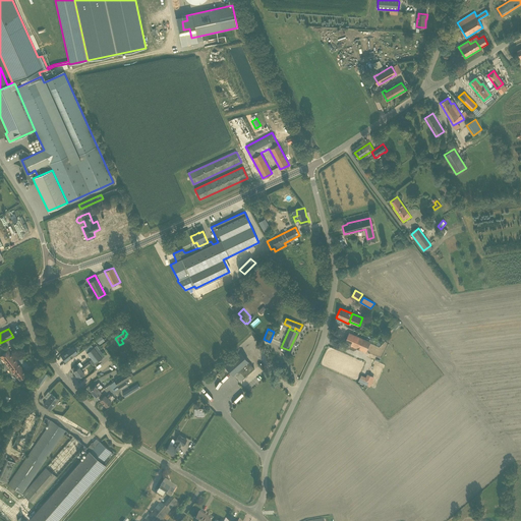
[(366,341),(354,336),(349,334),(346,342),(357,347),(360,349),(360,348),(362,349),(366,341)]
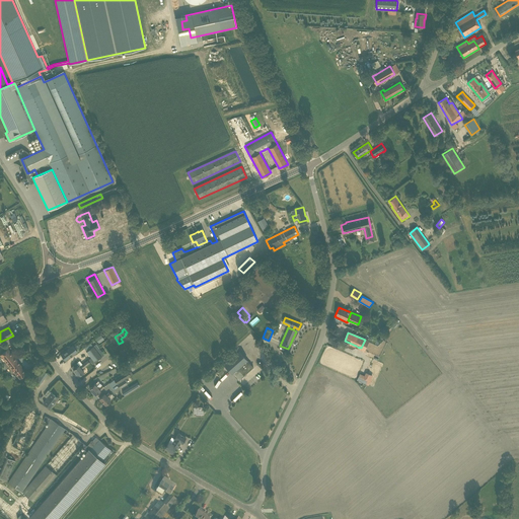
[(95,339),(98,343),(104,339),(101,335),(95,339)]
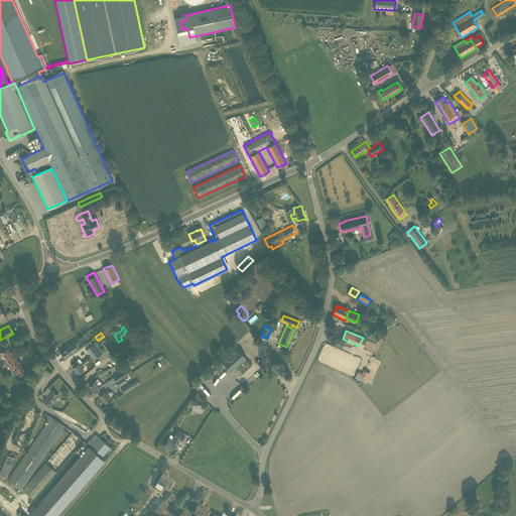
[(95,342),(86,349),(91,355),(88,357),(92,362),(104,353),(95,342)]
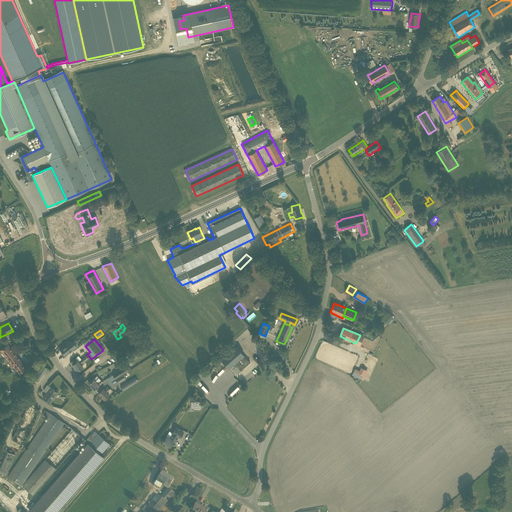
[(75,340),(73,342),(72,340),(60,349),(65,355),(77,347),(78,345),(78,343),(77,341),(75,340)]
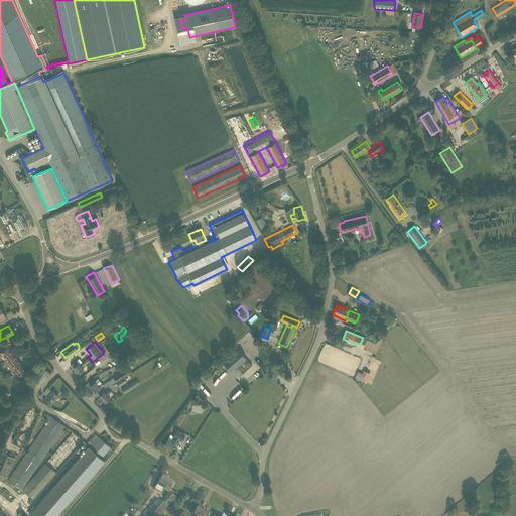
[(17,359),(17,360),(15,358),(16,357),(7,347),(0,352),(14,370),(19,376),(25,372),(20,365),(21,364),(17,359)]
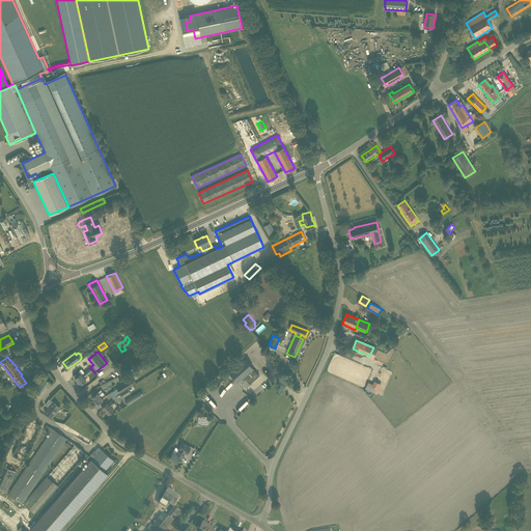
[(244,389),(259,375),(245,359),(229,373),(221,381),(225,385),(233,378),(238,382),(244,389)]
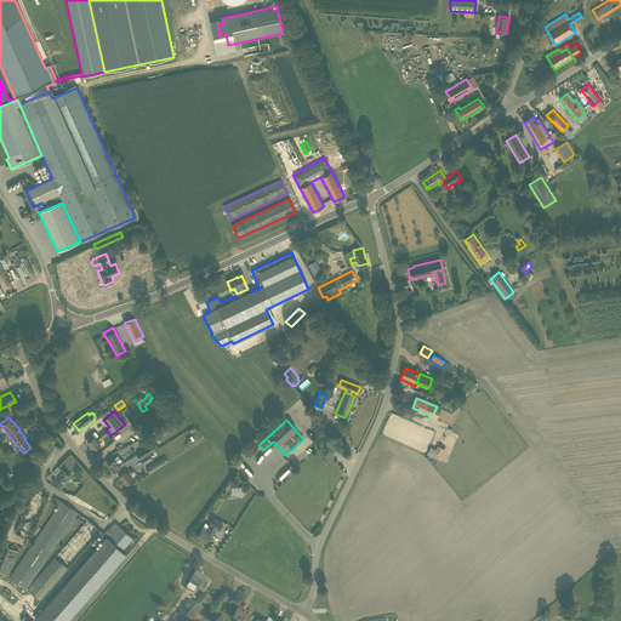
[(95,438),(91,434),(85,439),(87,443),(93,450),(101,444),(98,443),(102,440),(101,439),(107,433),(104,431),(95,438)]
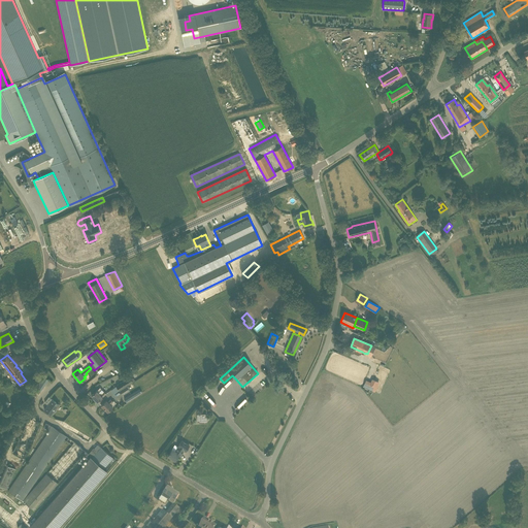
[(33,388),(39,392),(47,380),(42,375),(33,388)]
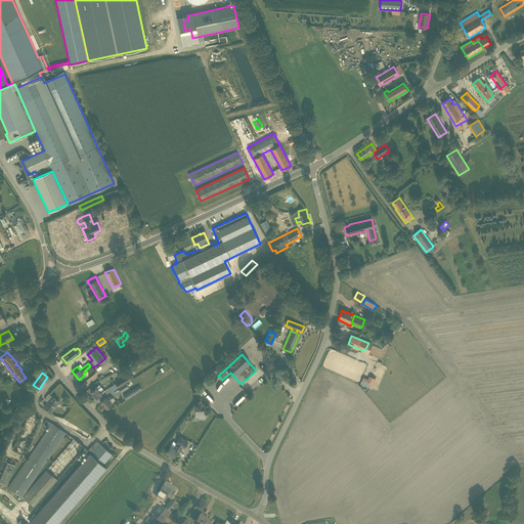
[(132,375),(130,376),(129,374),(115,382),(118,387),(134,378),(132,375)]
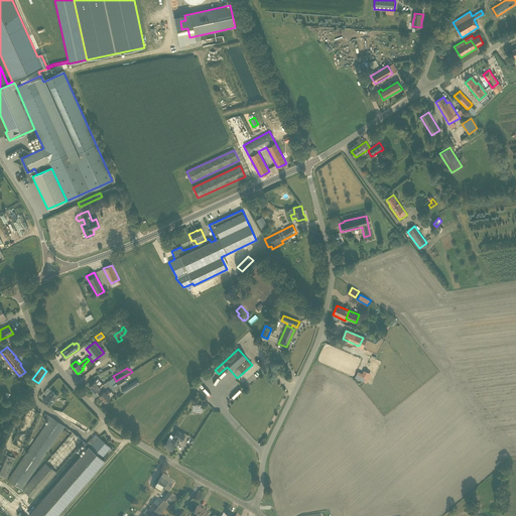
[(363,381),(366,374),(359,371),(356,377),(363,381)]
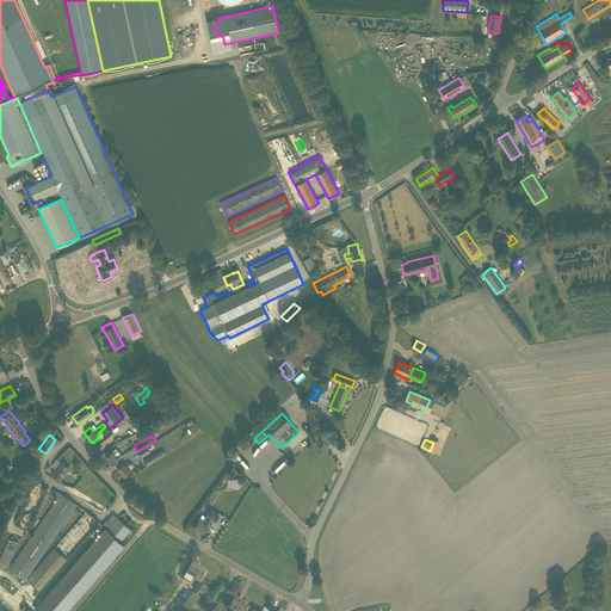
[(271,473),(287,460),(279,451),(281,450),(276,444),(259,457),(263,461),(261,462),(271,473)]
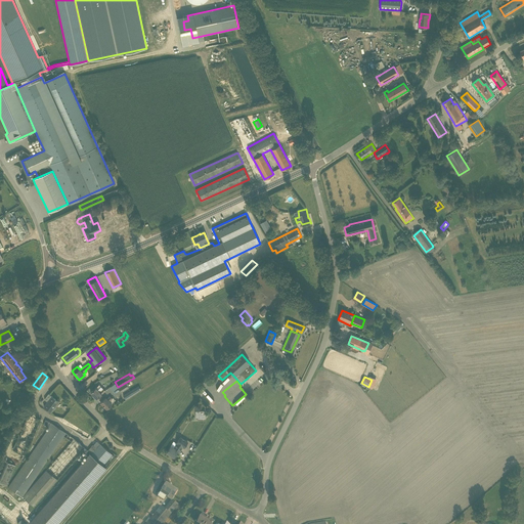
[(121,392),(128,388),(128,387),(128,386),(126,384),(126,383),(118,388),(121,392)]
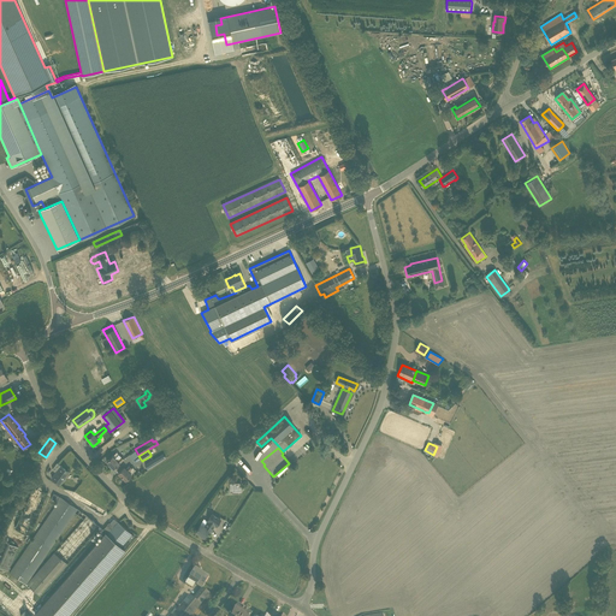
[(112,456),(106,461),(111,466),(110,467),(112,468),(113,468),(113,469),(124,460),(120,456),(117,452),(112,456)]
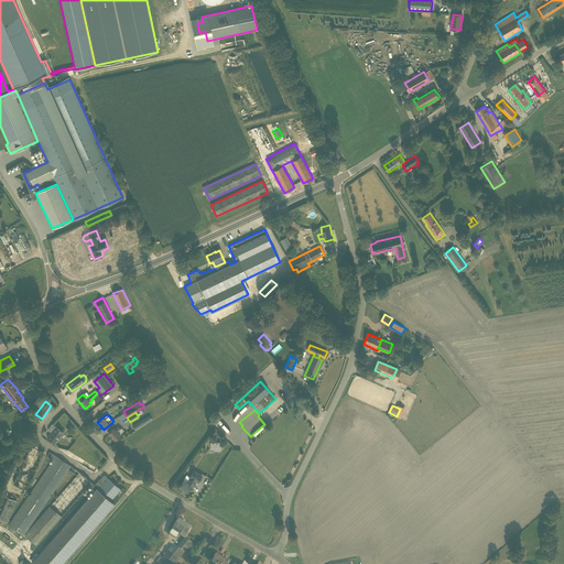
[(137,422),(132,425),(134,430),(142,424),(140,420),(137,422)]
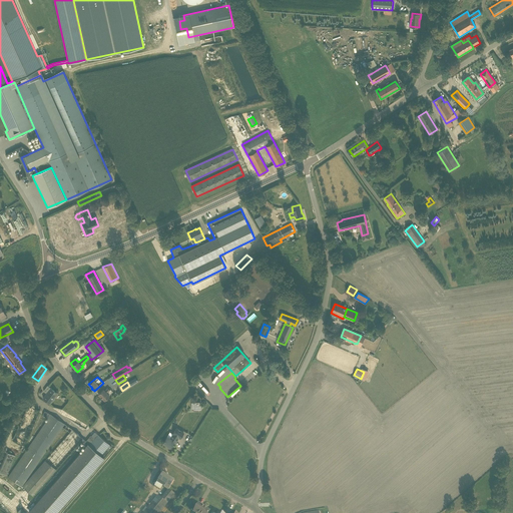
[(43,398),(49,403),(57,393),(47,386),(43,391),(46,393),(43,398)]
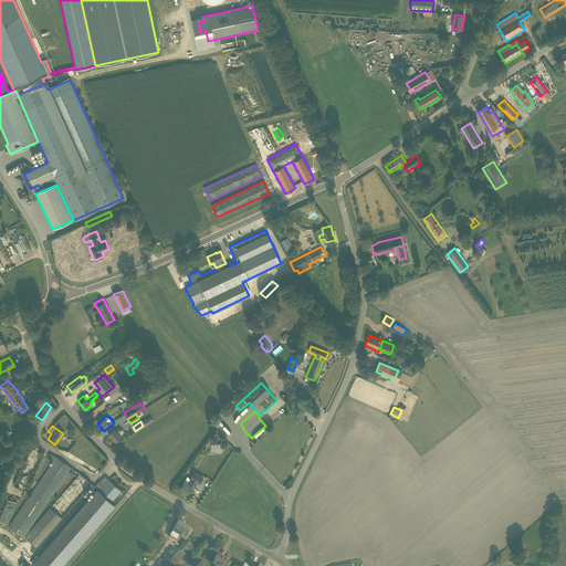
[(122,430),(118,428),(115,431),(114,429),(108,435),(115,441),(121,436),(125,432),(122,430)]
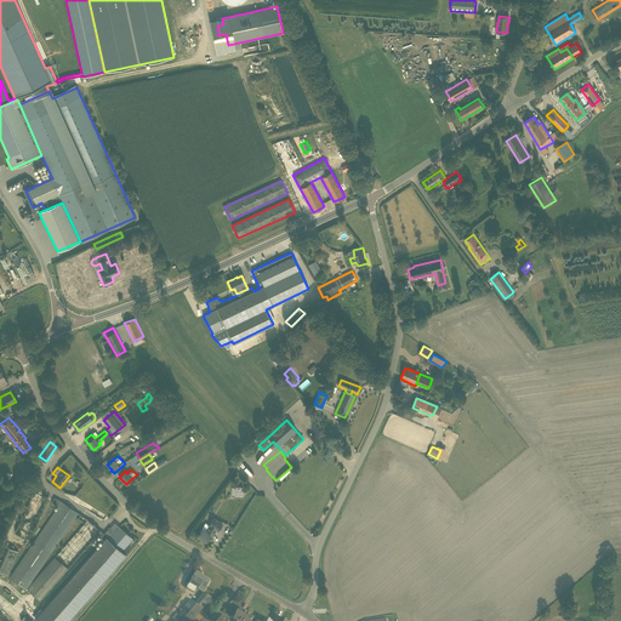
[(243,486),(232,486),(232,494),(235,497),(243,497),(243,486)]
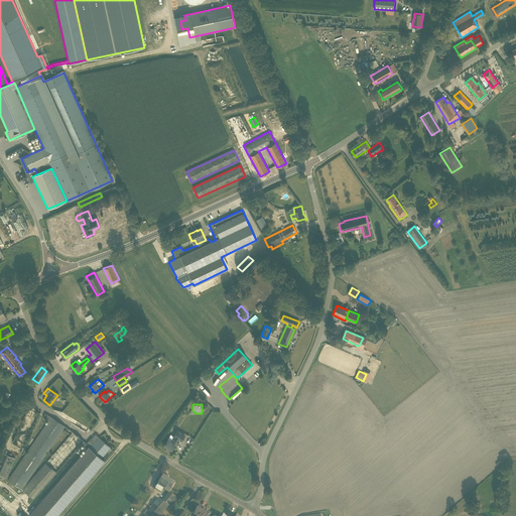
[(25,448),(39,415),(41,411),(28,405),(18,427),(12,442),(25,448)]
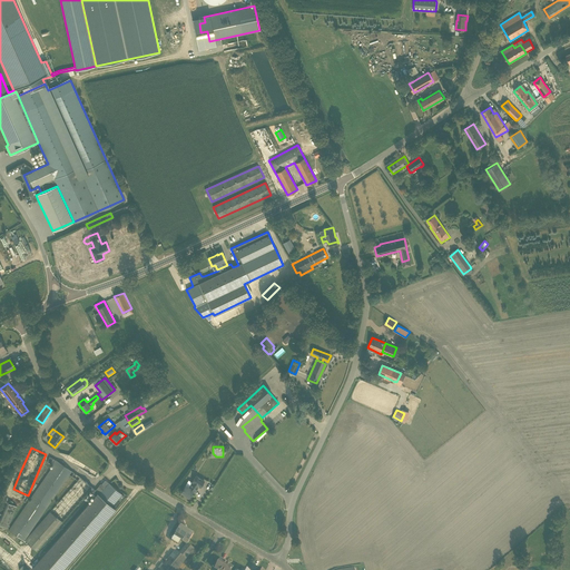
[(68,474),(77,480),(80,477),(71,471),(58,462),(56,460),(52,458),(50,457),(47,461),(52,464),(11,526),(8,530),(23,540),(25,541),(26,539),(68,474)]
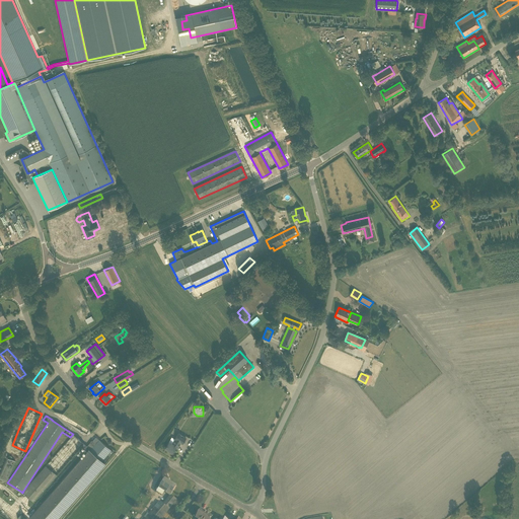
[(178,432),(171,443),(169,441),(165,448),(172,452),(175,446),(177,447),(180,442),(182,443),(186,437),(183,435),(182,436),(180,434),(178,432)]
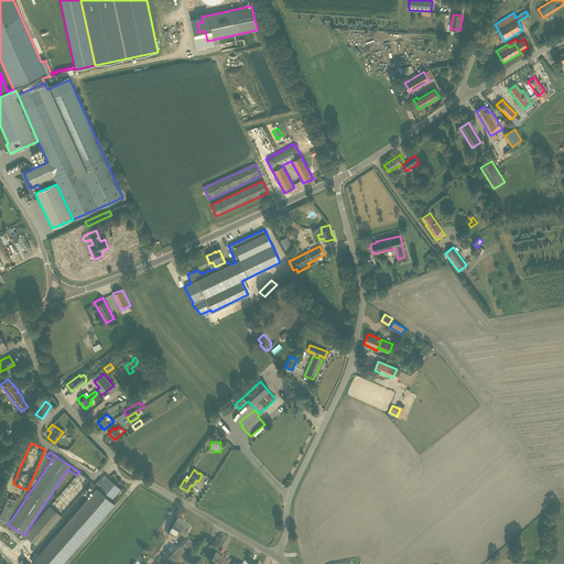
[(79,472),(76,475),(25,533),(24,535),(36,545),(89,484),(93,487),(95,485),(91,481),(79,472)]
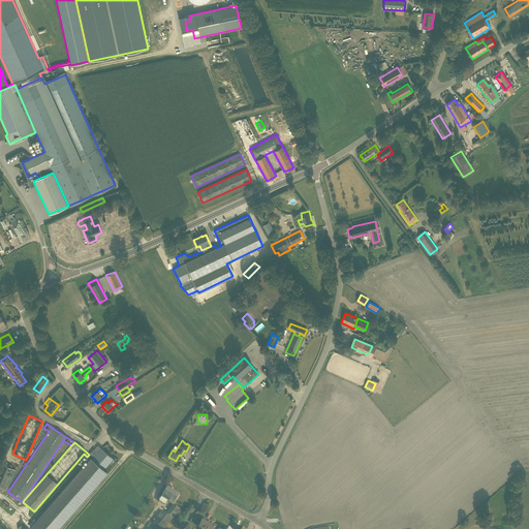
[(93,448),(89,455),(87,457),(89,459),(30,527),(32,528),(57,528),(107,472),(105,471),(115,461),(98,445),(94,449),(93,448)]
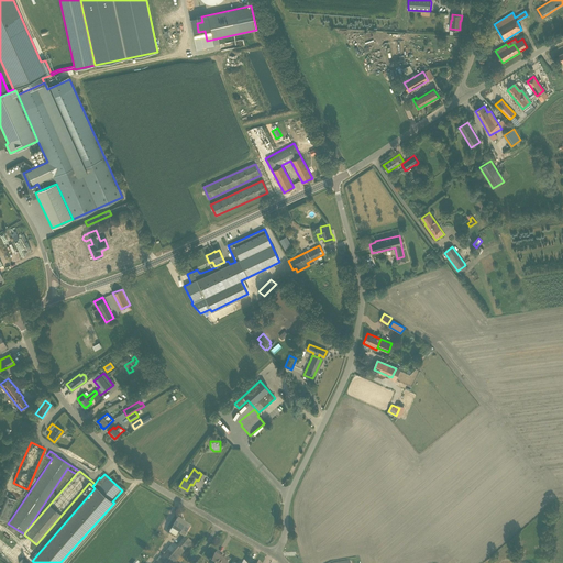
[(9,520),(17,498),(8,495),(0,518),(9,520)]
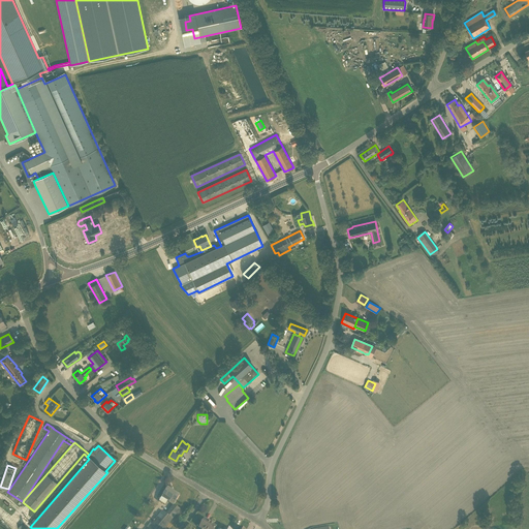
[(169,502),(170,499),(176,502),(179,495),(173,492),(174,491),(167,488),(163,495),(161,498),(169,502)]
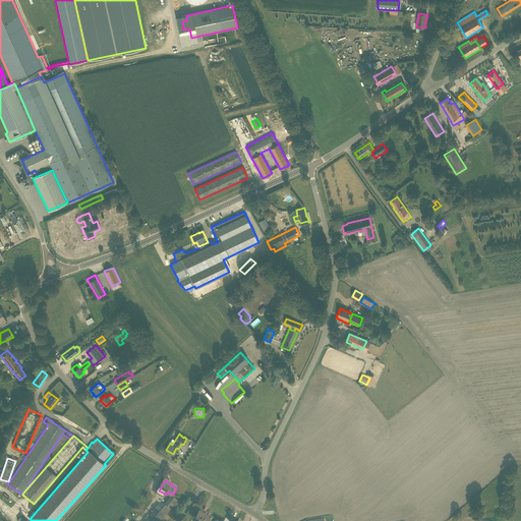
[(160,504),(150,516),(145,520),(161,520),(177,502),(171,497),(170,498),(163,506),(160,504)]
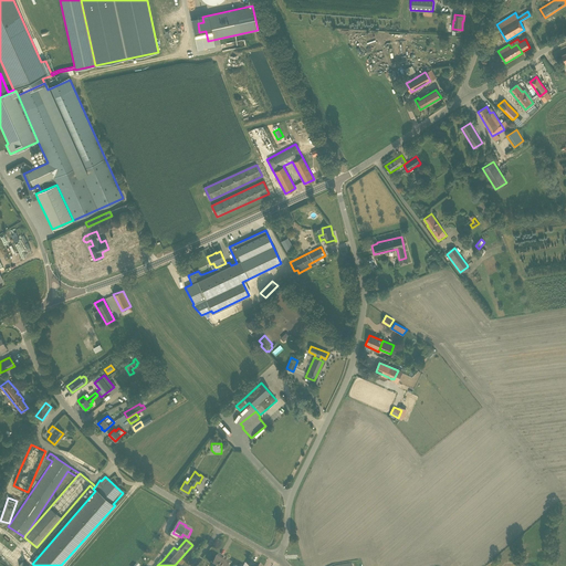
[(219,555),(213,564),(217,565),(229,565),(231,564),(227,562),(228,561),(219,555)]
